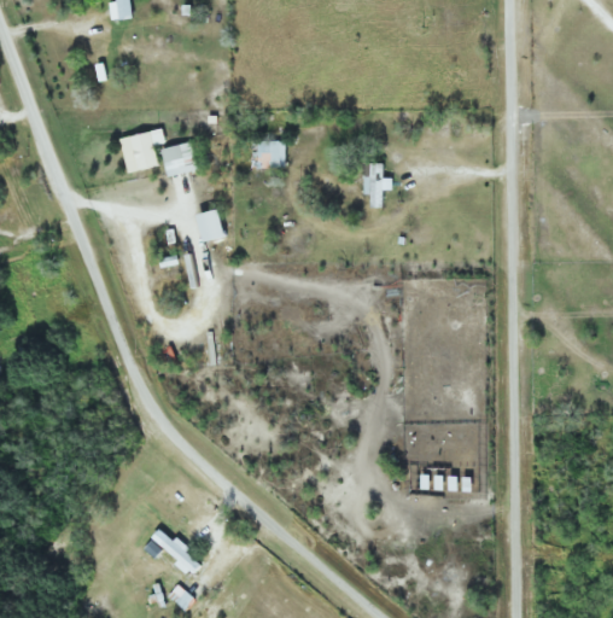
[(114,0),(117,19),(132,16),(128,0),(114,0)]
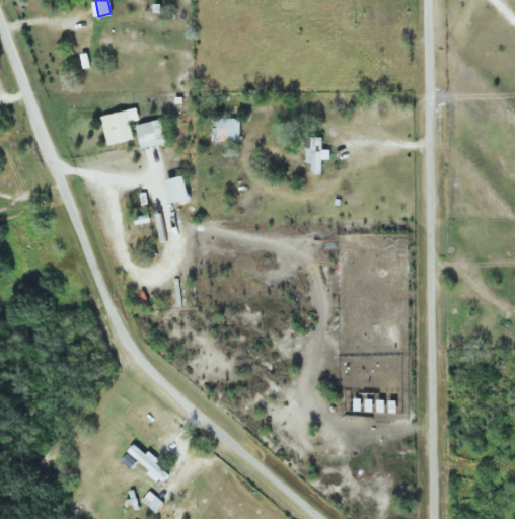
[(128,121),(137,119),(134,107),(108,115),(117,143),(133,138),(128,121)]
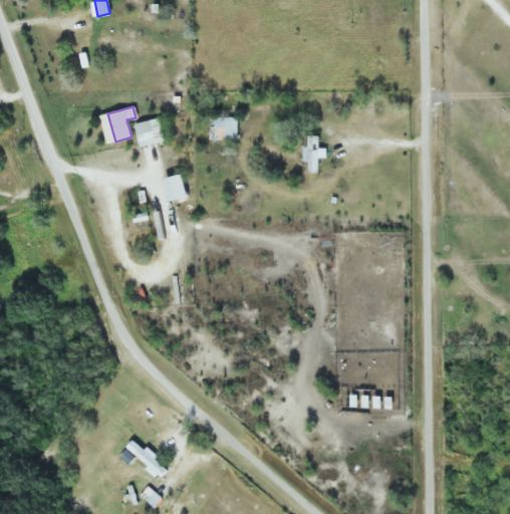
[(205,116),(205,139),(234,139),(234,116),(205,116)]
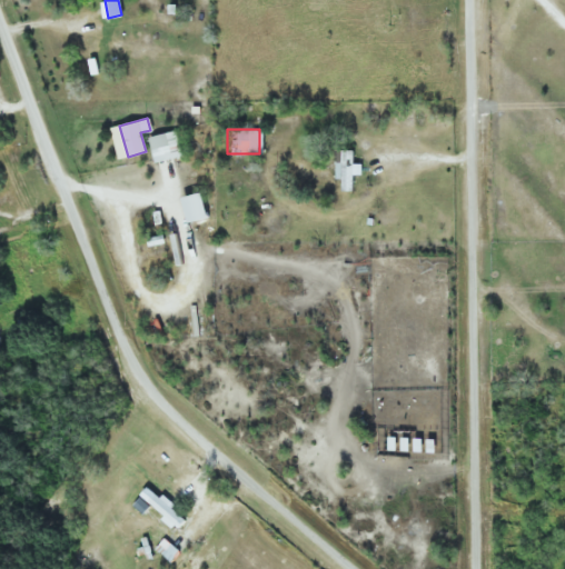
[(151,162),(179,157),(174,131),(147,137),(151,162)]
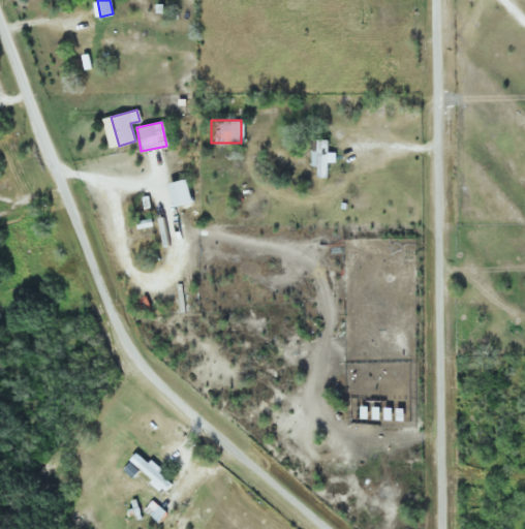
[(327,139),(312,139),(312,177),(327,177),(327,139)]
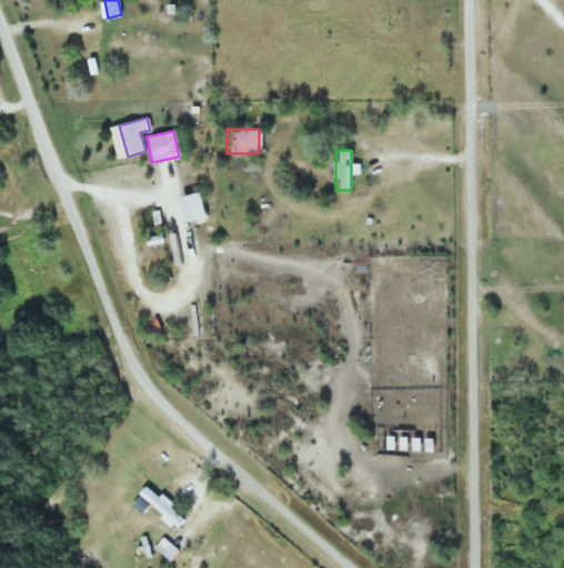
[(181,198),(189,222),(208,216),(201,192),(181,198)]
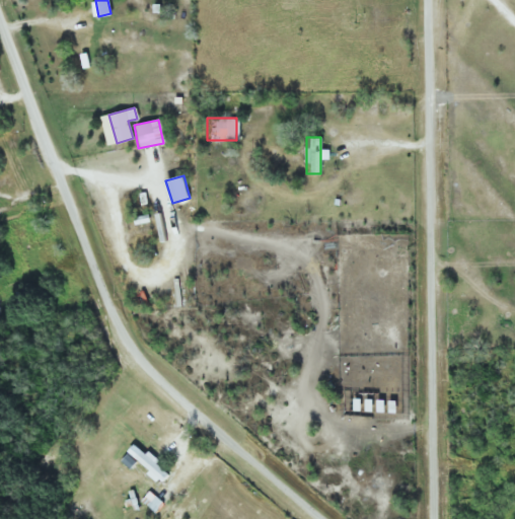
[(128,450),(159,483),(167,474),(148,455),(147,457),(134,444),(128,450)]
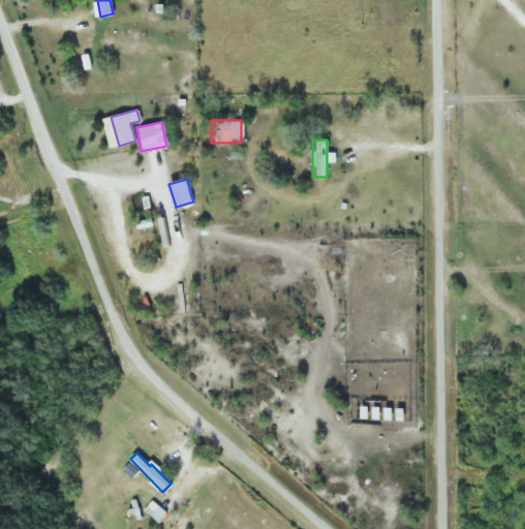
All buildings are outlined.
